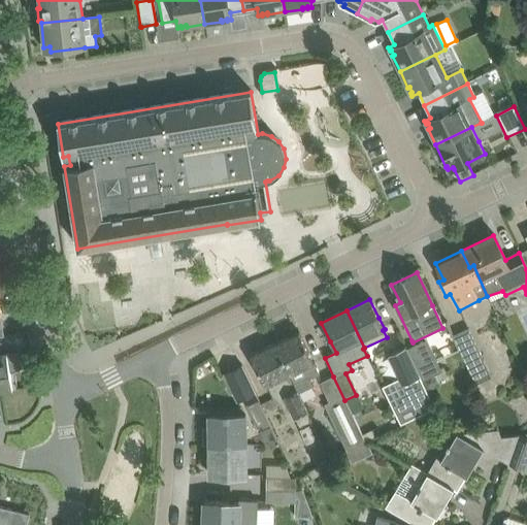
[(0,336),(3,336),(1,323),(0,323),(0,391),(12,390),(9,372),(6,355),(0,356),(0,336)]
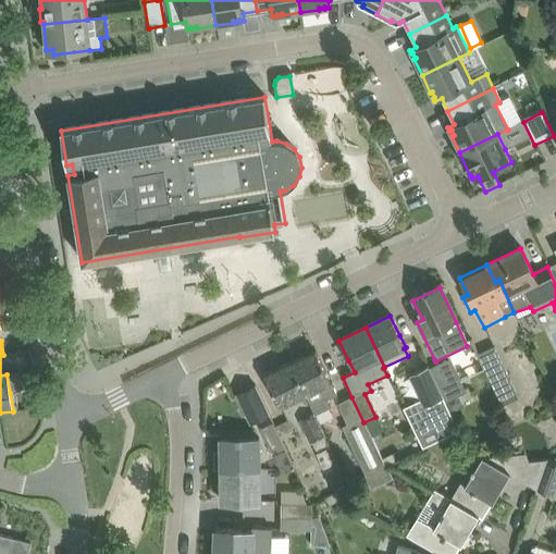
[(509,382),(493,348),(476,356),(492,390),(509,382)]
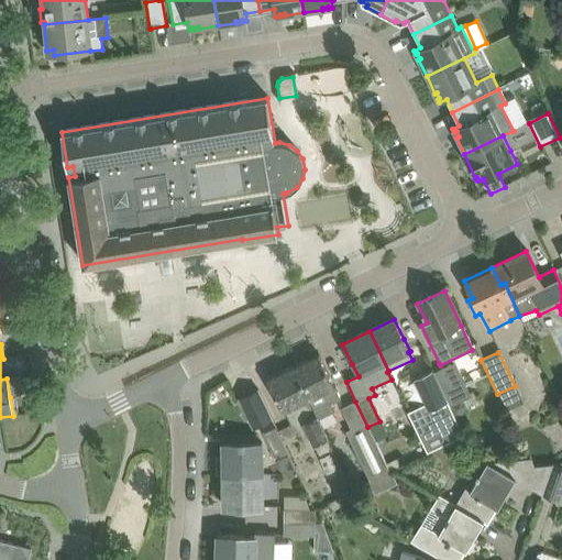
[(319,355),(293,368),(308,401),(318,420),(333,414),(330,406),(340,402),(337,394),(319,355)]
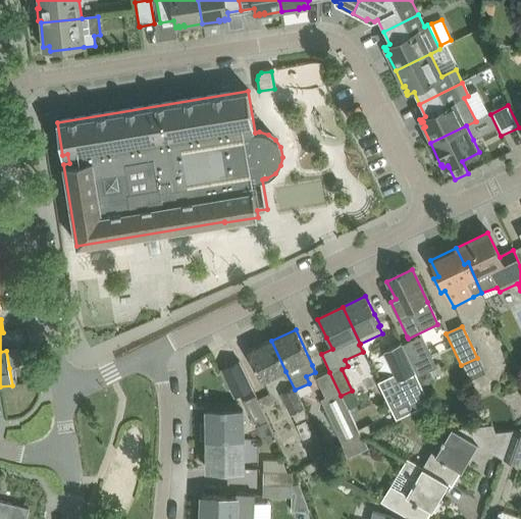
[(403,346),(418,377),(428,372),(436,369),(421,338),(403,346)]
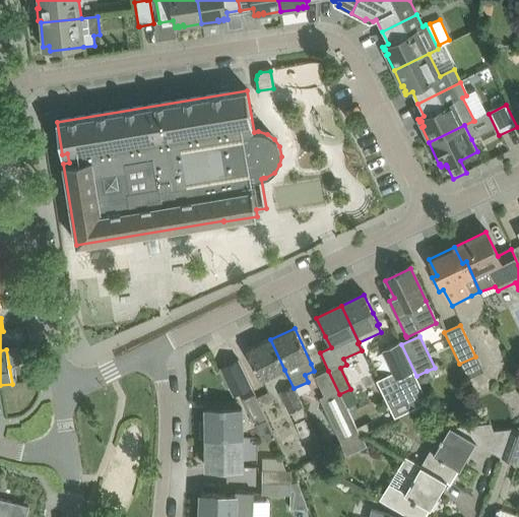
[(284,370),(270,339),(247,351),(255,370),(261,381),(284,370)]
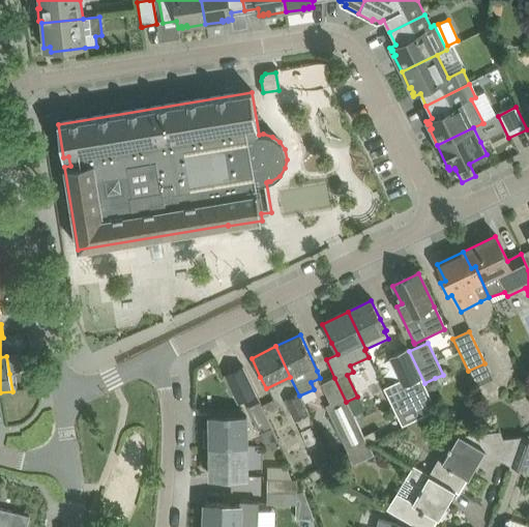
[(424,383),(409,351),(408,348),(389,357),(400,381),(383,389),(401,428),(436,411),(428,394),(422,384),(424,383)]
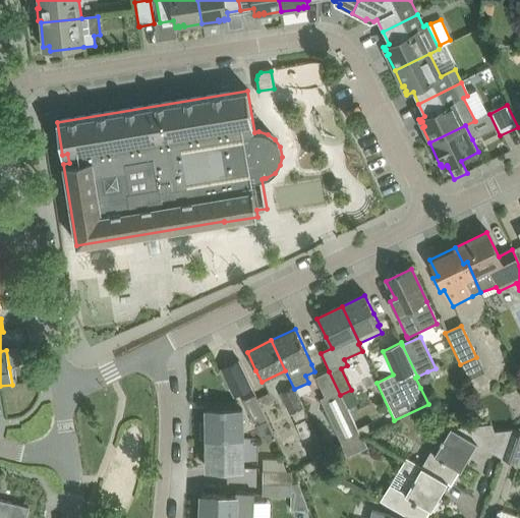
[(238,361),(223,368),(236,396),(251,389),(238,361)]
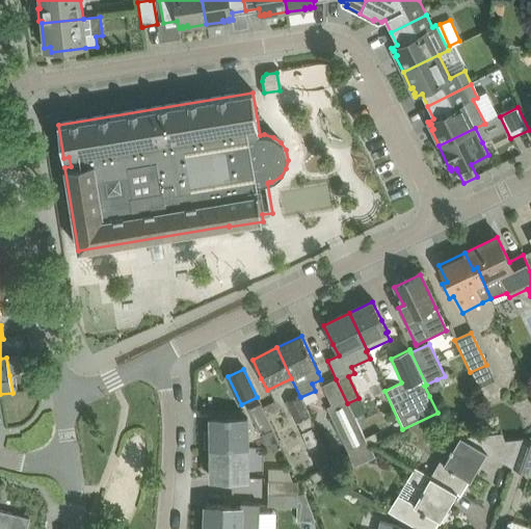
[(349,456),(368,447),(347,403),(336,379),(321,387),(332,406),(326,408),(349,456)]
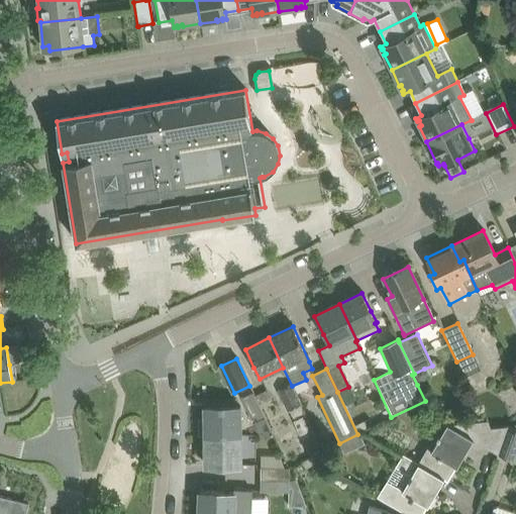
[(424,369),(414,374),(412,375),(417,385),(424,382),(427,375),(424,369)]
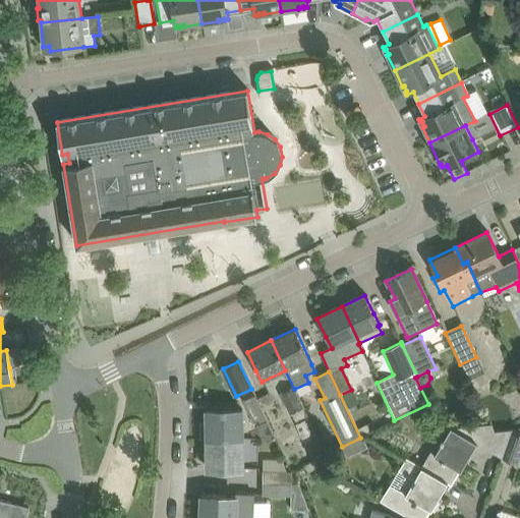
[(288,416),(291,415),(302,409),(293,390),(279,397),(288,416)]
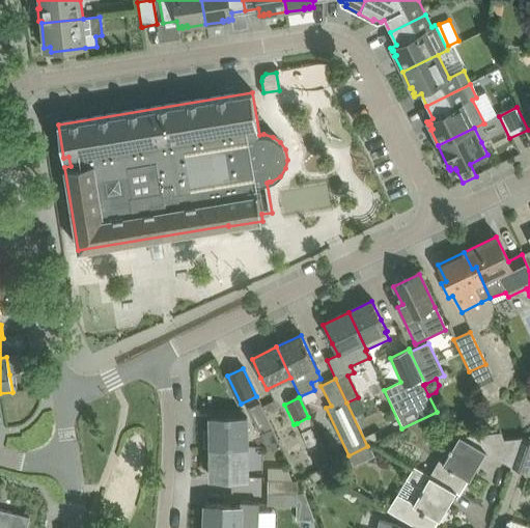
[(258,406),(247,411),(267,450),(279,447),(258,406)]
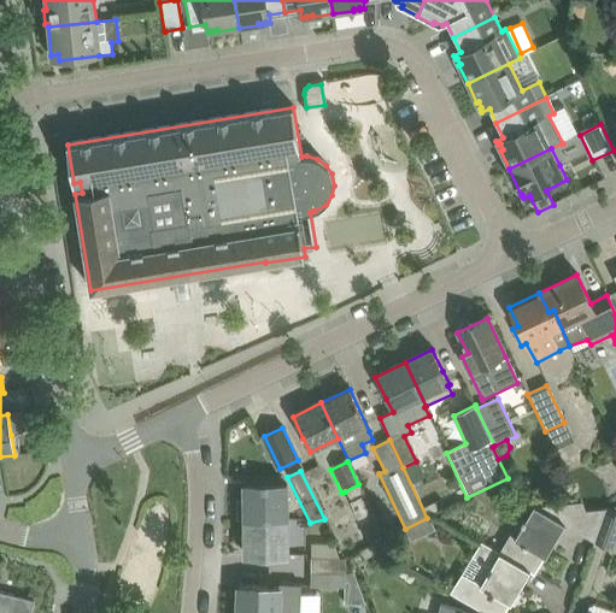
[(358,484),(345,491),(350,502),(363,495),(358,484)]
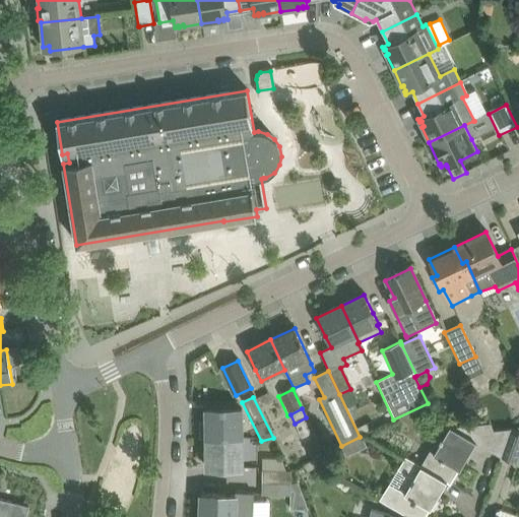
[(206,410),(206,439),(242,439),(242,409),(206,410)]
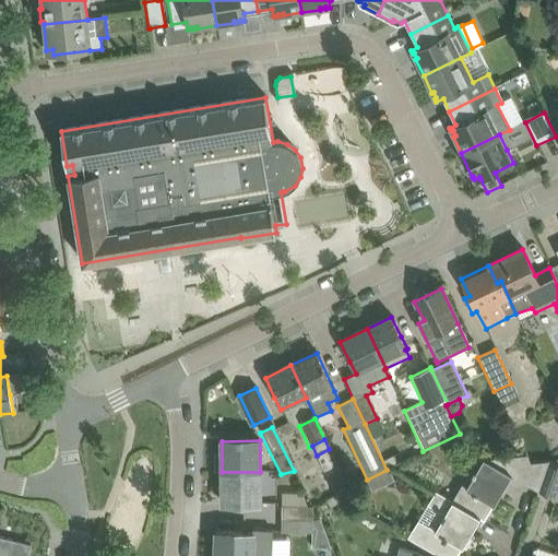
[(497,468),(493,465),(484,460),(466,489),(462,486),(452,503),(451,503),(479,520),(484,522),(497,500),(511,477),(511,476),(538,493),(548,463),(531,464),(526,456),(501,459),(497,468)]
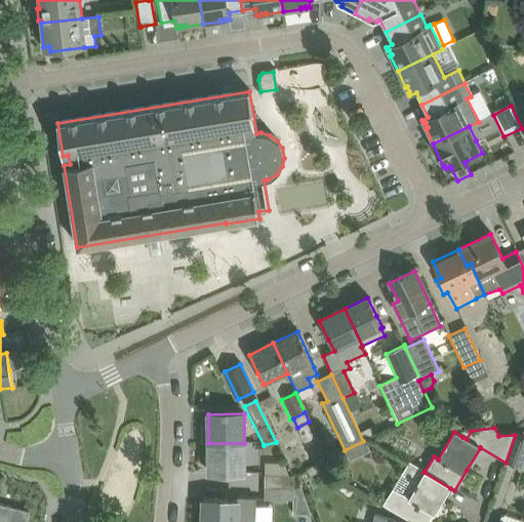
[(523,464),(523,438),(515,435),(506,463),(523,469),(523,464)]
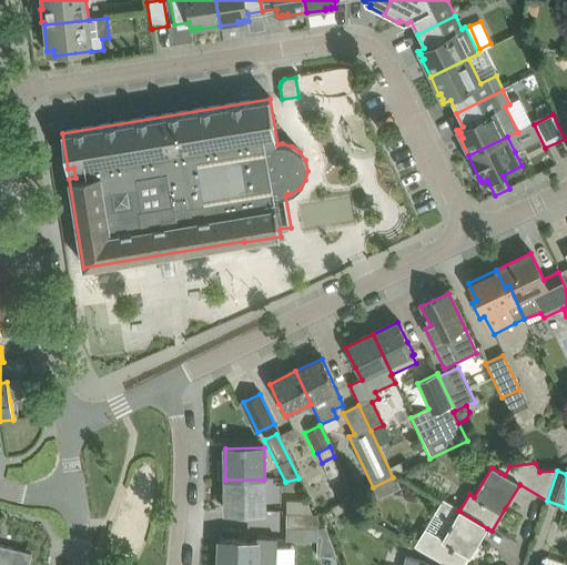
[(264,480),(225,480),(225,513),(265,513),(264,480)]
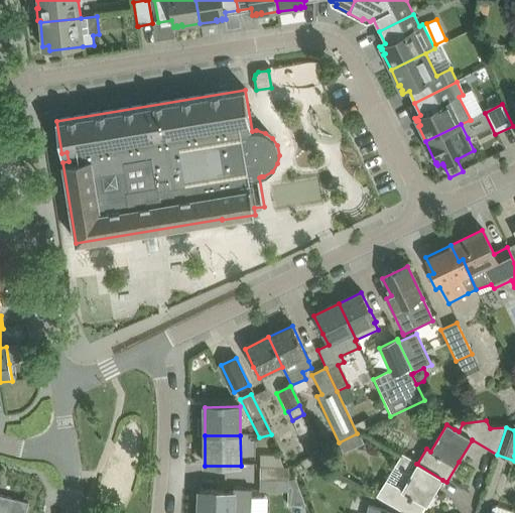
[(375,498),(402,512),(422,512),(442,480),(416,464),(417,464),(401,454),(400,455),(393,467),(409,477),(401,490),(385,481),(375,498)]
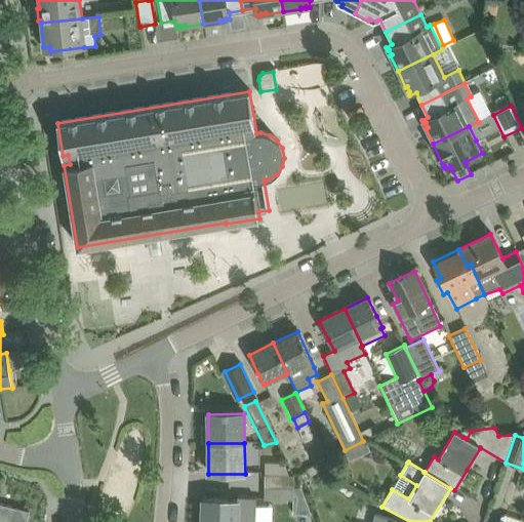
[(264,488),(297,488),(293,477),(264,477),(264,488)]
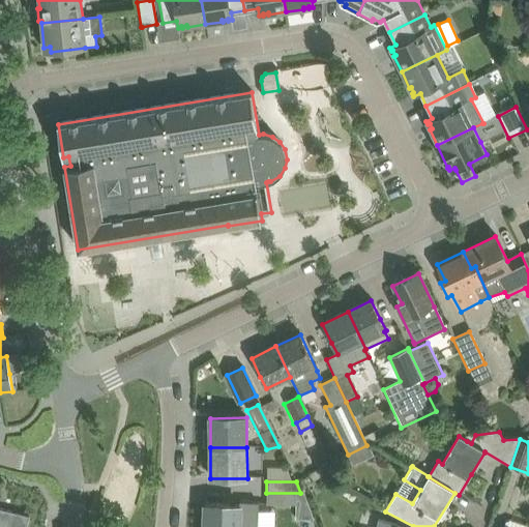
[(300,494),(300,493),(266,493),(266,507),(295,507),(295,521),(313,521),(310,513),(303,494),(300,494)]
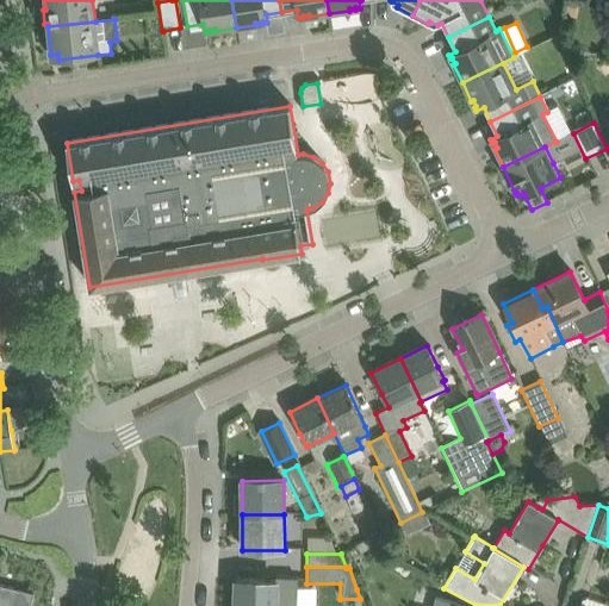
[(31,605),(33,595),(0,586),(0,572),(0,605),(31,605)]
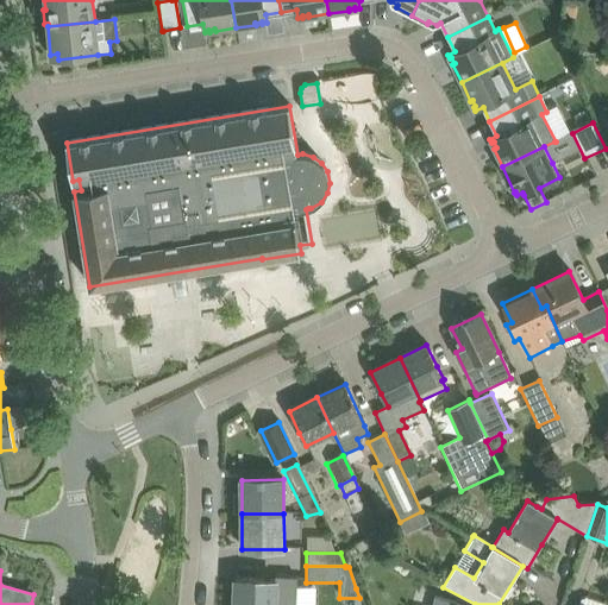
[(295,604),(296,578),(276,578),(275,583),(236,580),(233,604),(295,604)]
